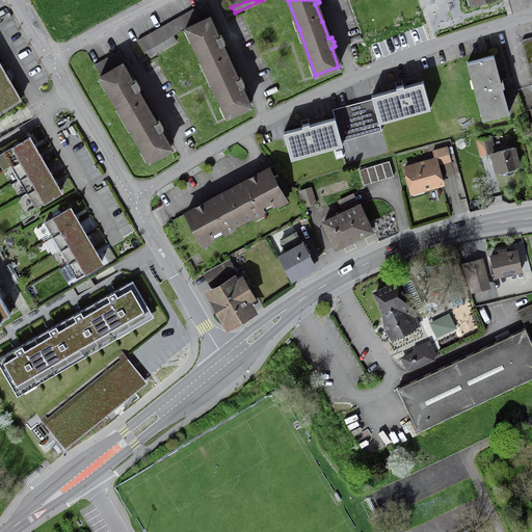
[(143,53),(211,15),(204,3),(137,41),(143,53)]
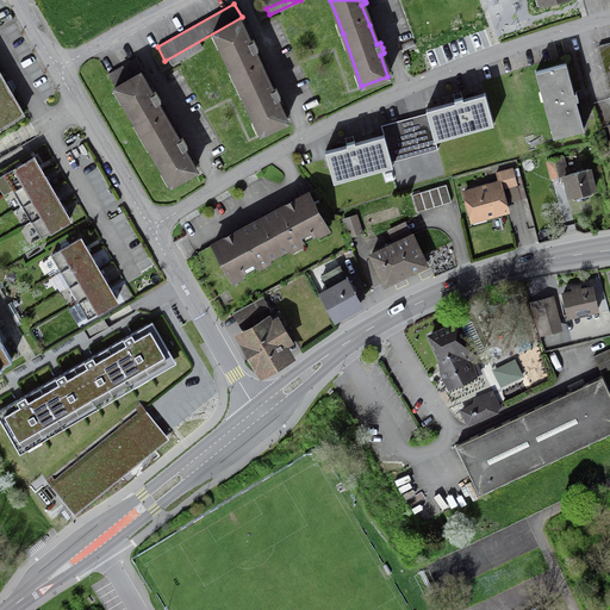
[(272,91),(262,72),(253,51),(257,50),(255,45),(253,41),(249,43),(238,22),(215,33),(237,82),(261,132),(286,122),(275,100),(280,98),(278,93),(275,88),(272,91)]
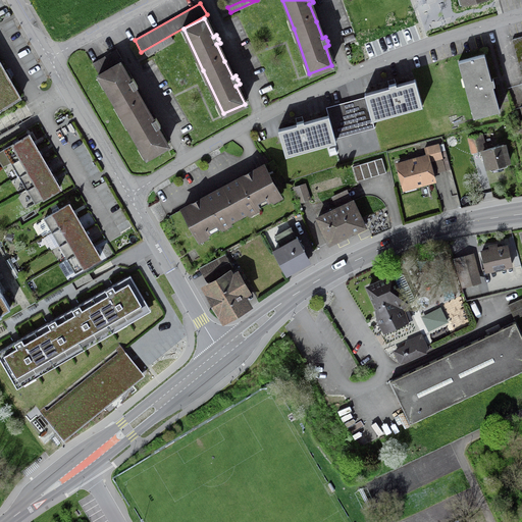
[(345,43),(354,40),(352,35),(343,38),(345,43)]
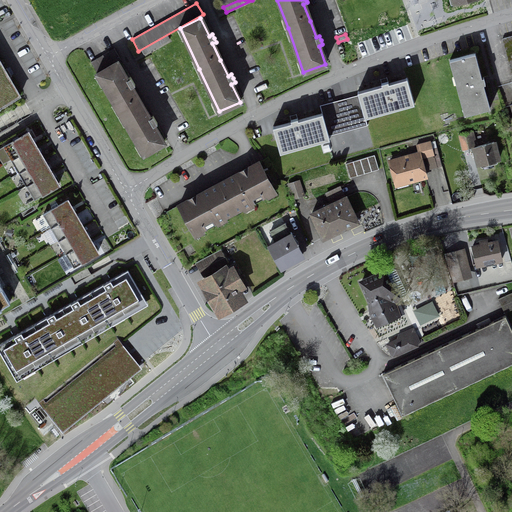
[(140,50),(143,55),(169,40),(166,35),(140,50)]
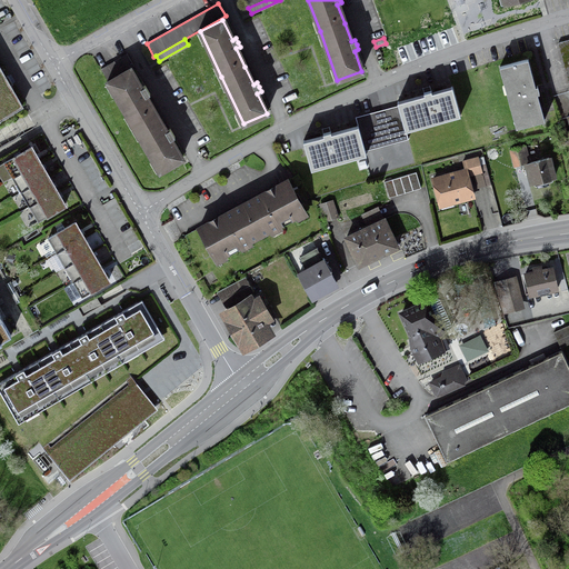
[(568,128),(568,40),(557,43),(568,86),(568,116),(566,118),(568,128)]
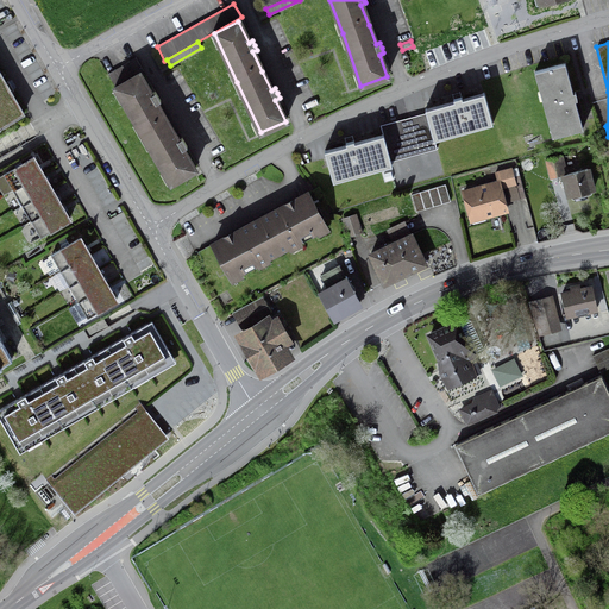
[(107,75),(115,88),(139,74),(143,73),(135,58),(107,75)]
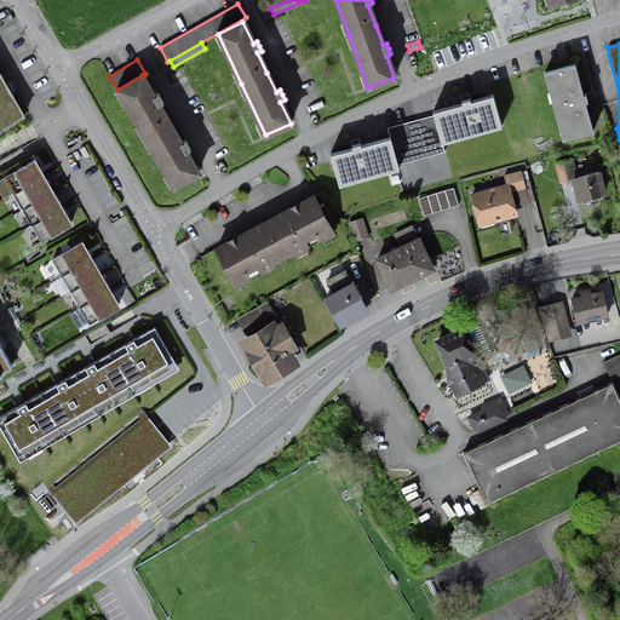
[(562,139),(592,131),(574,65),(544,74),(562,139)]
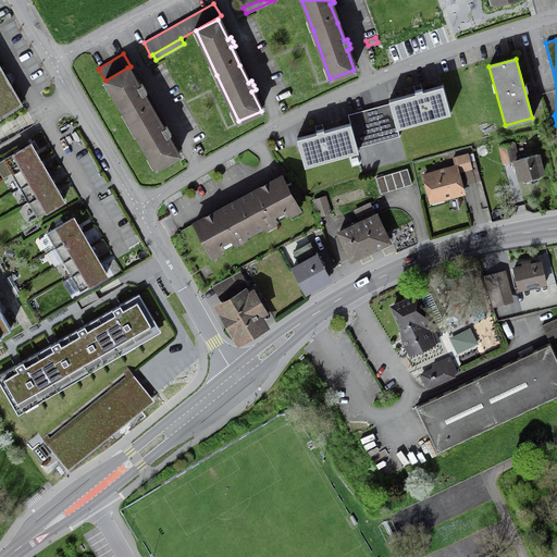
[(0,116),(22,103),(8,79),(0,66),(0,116)]
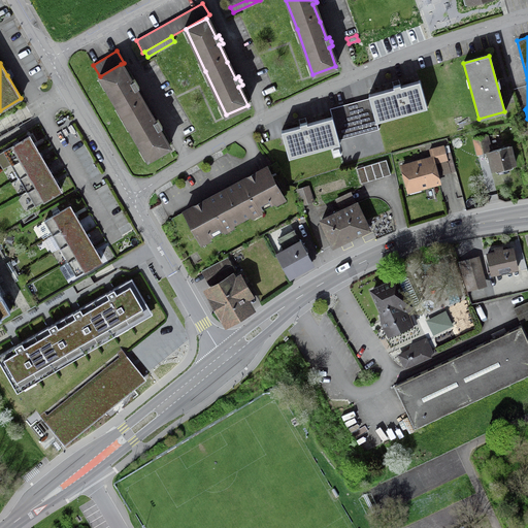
[(154,122),(144,106),(135,90),(138,88),(137,85),(134,79),(130,81),(121,64),(100,76),(124,118),(147,159),(168,146),(158,129),(162,127),(160,125),(157,120),(154,122)]
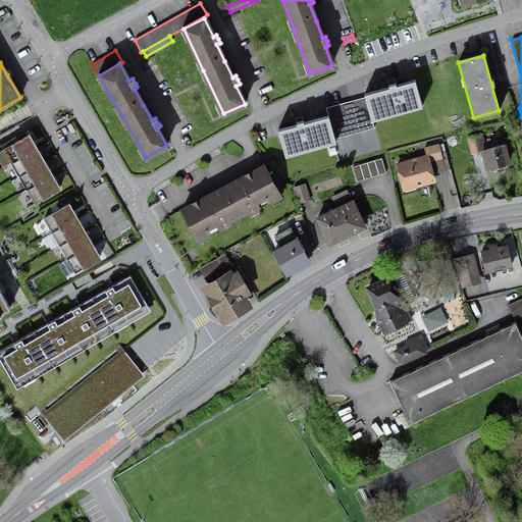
[(364,95),(365,97),(347,102),(325,108),(327,116),(303,123),(302,117),(299,117),(295,118),(297,124),(278,129),(285,156),(334,143),(334,140),(373,128),(371,120),(421,107),(414,81),(396,86),(394,80),(390,81),(387,82),(388,88),(364,95)]
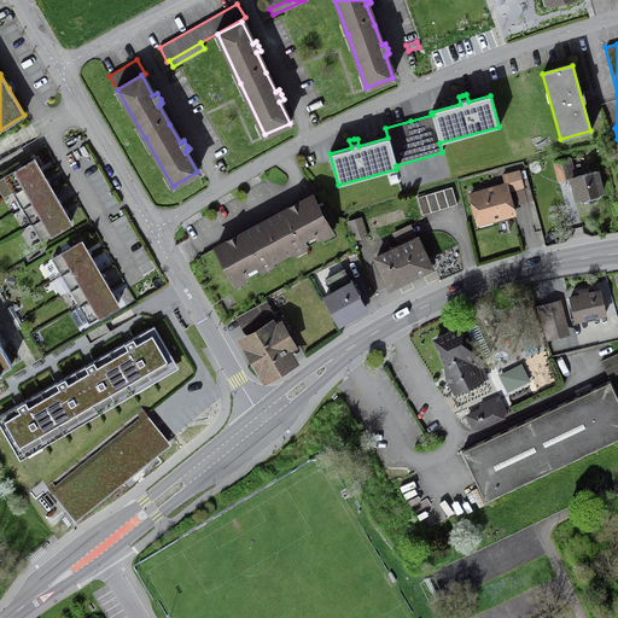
[(558,180),(572,176),(567,159),(554,163),(558,180)]
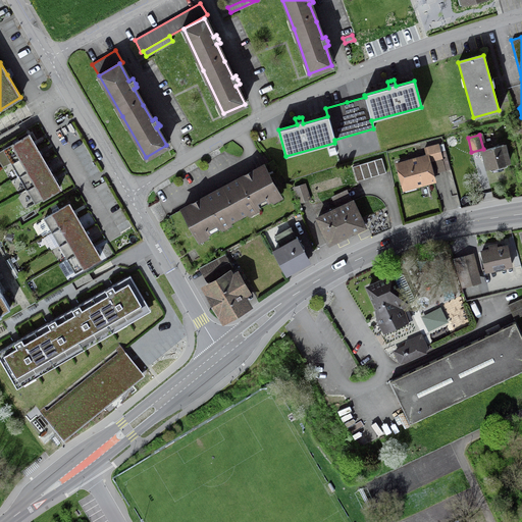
[(56,183),(53,176),(49,170),(45,163),(42,158),(38,150),(35,145),(30,137),(20,143),(19,140),(13,144),(14,146),(5,151),(13,164),(20,177),(29,191),(37,205),(46,199),(46,200),(52,197),(51,196),(60,191),(56,183)]
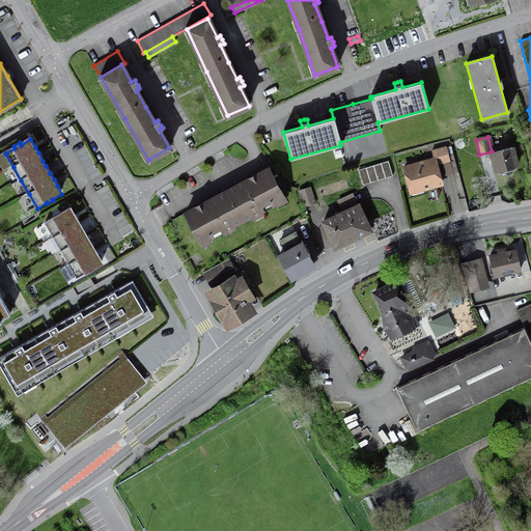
[(449,161),(445,147),(438,149),(442,163),(449,161)]
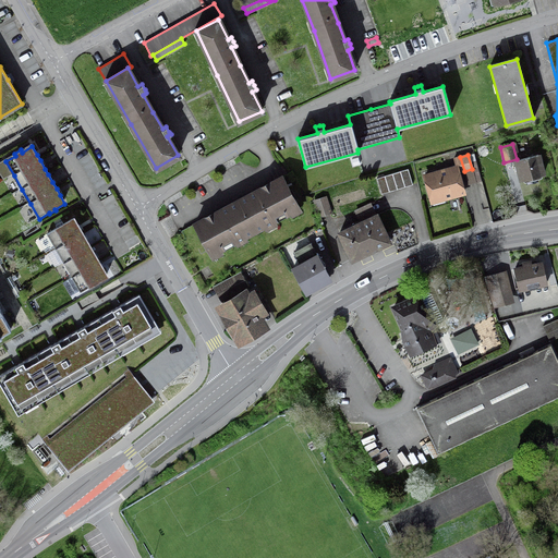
[(537,156),(516,161),(521,181),(543,174),(537,156)]
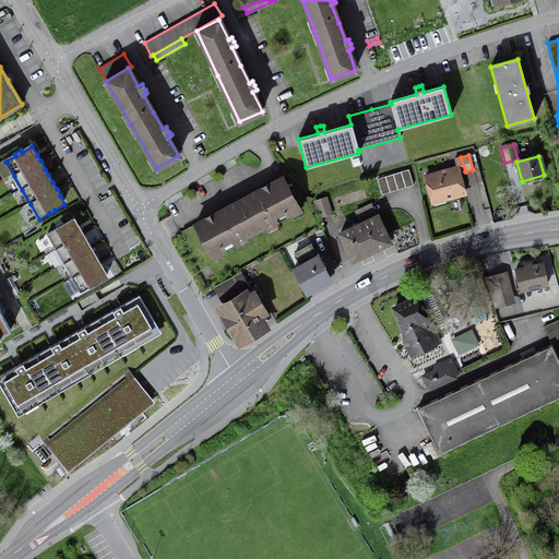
[(464,194),(456,168),(425,177),(432,203),(464,194)]
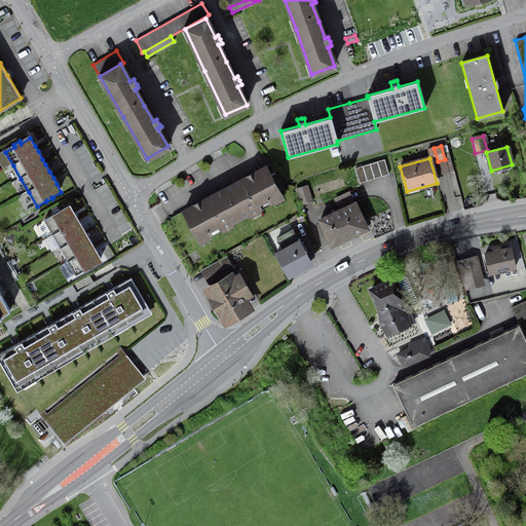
[(354,168),(359,184),(388,175),(384,160),(354,168)]
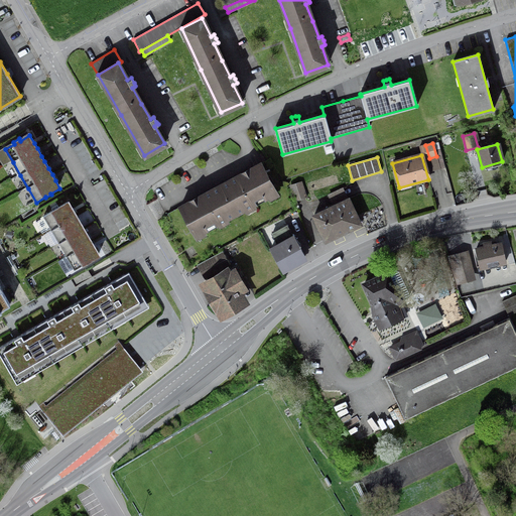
[(248,170),(220,185),(210,191),(167,214),(174,227),(186,221),(195,235),(235,214),(275,192),(260,164),(248,170)]
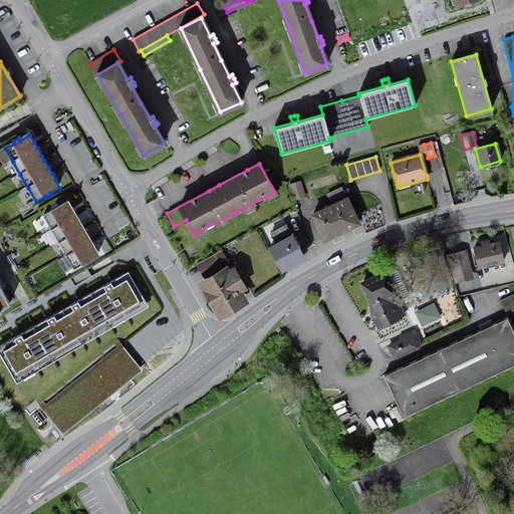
[(298,182),(289,185),(294,200),(303,197),(298,182)]
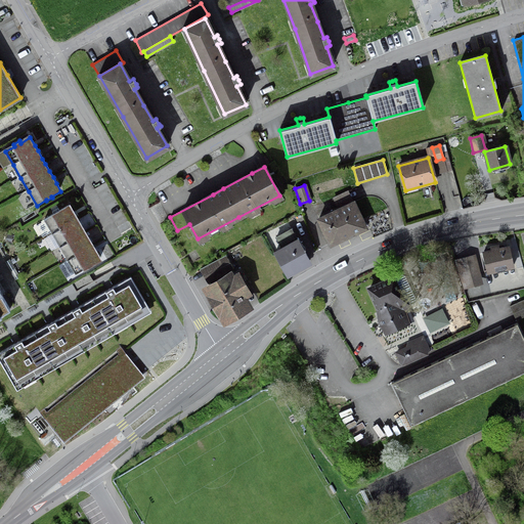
[(363,230),(364,227),(353,203),(318,219),(331,245),(331,242),(335,239),(336,242),(339,242),(363,230)]
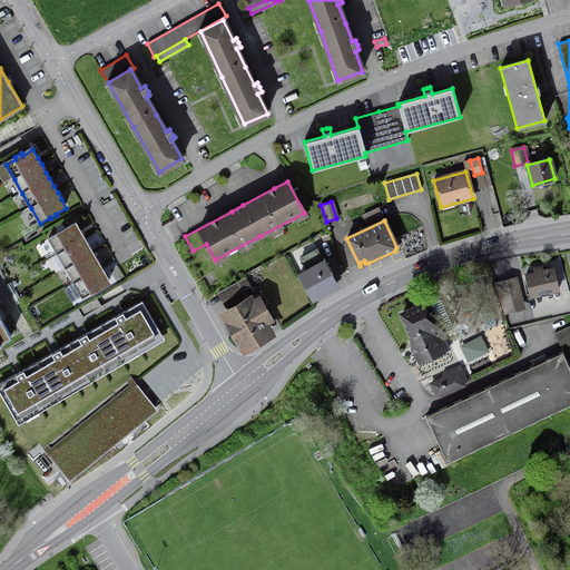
[(65,268),(72,283),(81,297),(91,292),(92,293),(98,290),(98,288),(108,282),(104,275),(99,267),(95,261),(91,253),(87,246),(82,238),(78,232),(74,224),(64,229),(62,227),(56,231),(58,233),(47,239),(56,254),(65,268)]
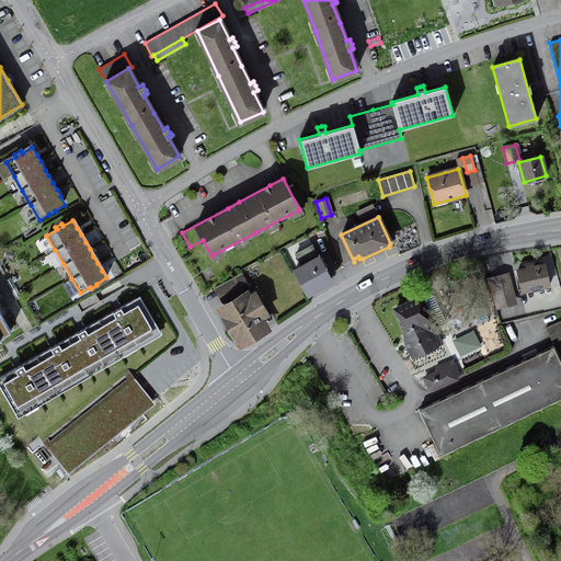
[(294,272),(306,294),(331,279),(319,258),(318,259),(311,245),(295,254),(302,266),(294,272)]
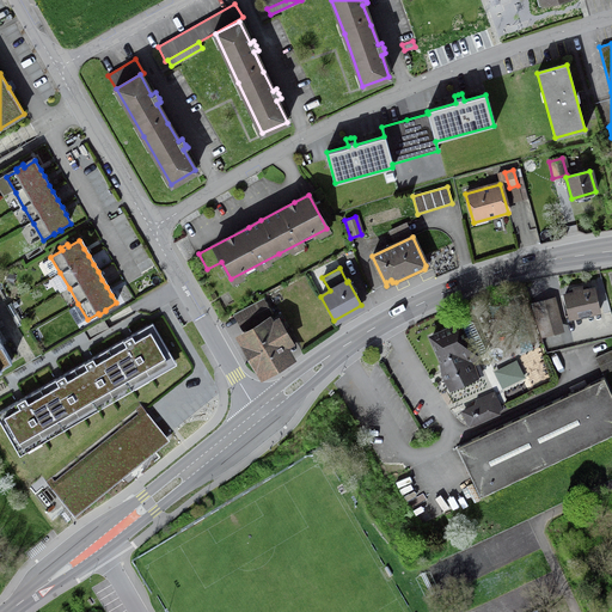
[(574,294),(564,297),(569,318),(599,311),(594,289),(582,292),(581,287),(573,289),(574,294)]
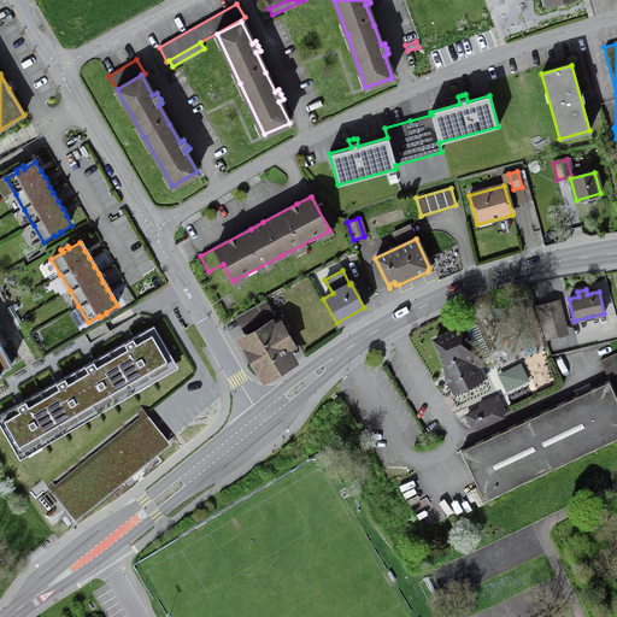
[(560,319),(556,301),(541,305),(546,323),(560,319)]
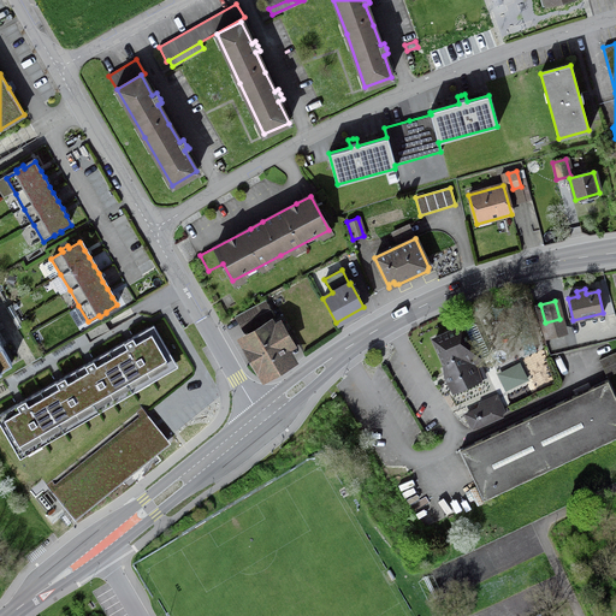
[(243,332),(261,323),(258,315),(267,311),(262,302),(235,317),(243,332)]
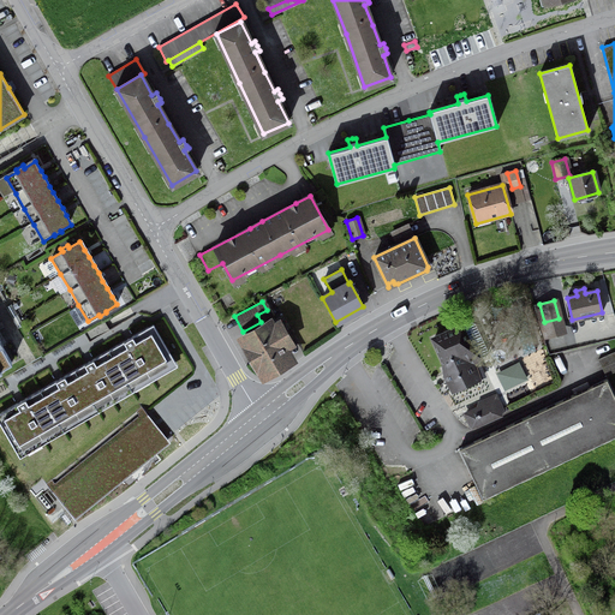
[(5,309),(17,329),(23,326),(11,305),(5,309)]
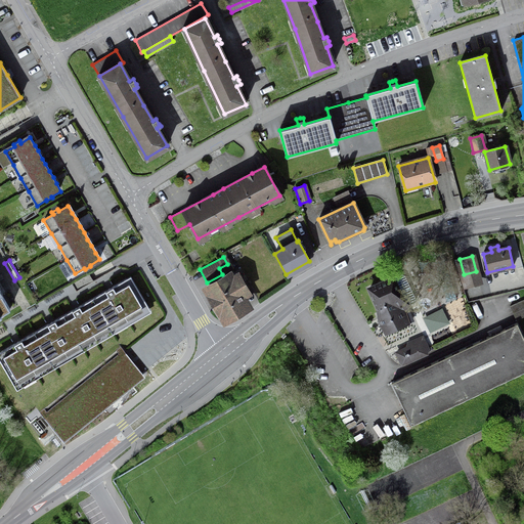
[(378,322),(385,335),(410,321),(404,310),(408,306),(409,304),(413,302),(416,299),(404,274),(401,273),(395,275),(393,273),(367,286),(377,307),(378,322)]
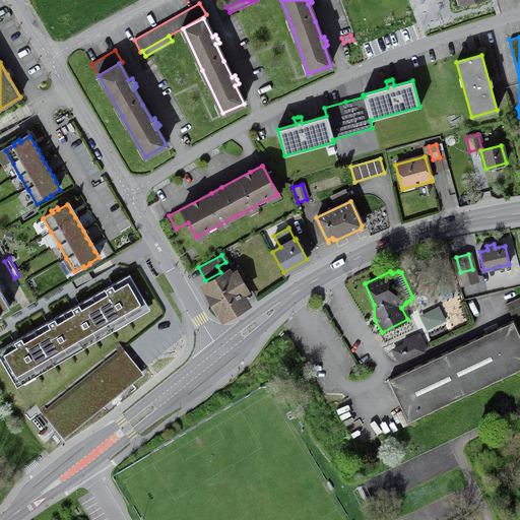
[(96,294),(118,331),(151,311),(131,274),(96,294)]
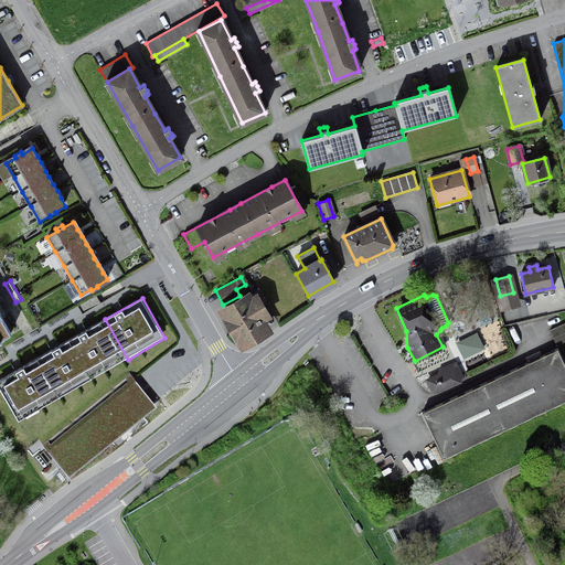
[(258,318),(265,315),(255,300),(249,304),(247,299),(224,312),(242,343),(265,330),(258,318)]
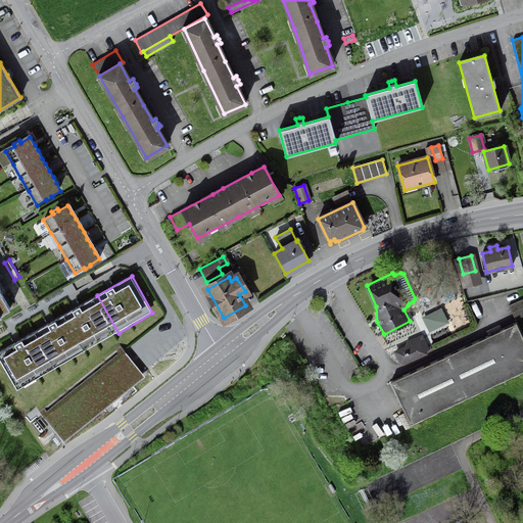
[(0,317),(1,317),(0,315),(9,310),(1,294),(2,293),(0,290),(0,317)]
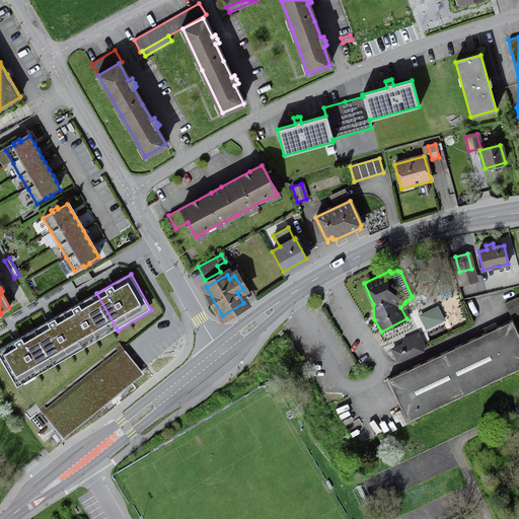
[(96,293),(63,312),(84,350),(118,330),(96,293)]
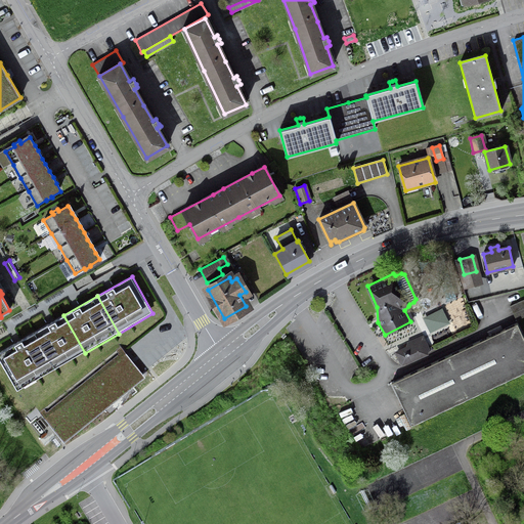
[(523,316),(523,302),(523,301),(509,307),(516,321),(523,316)]
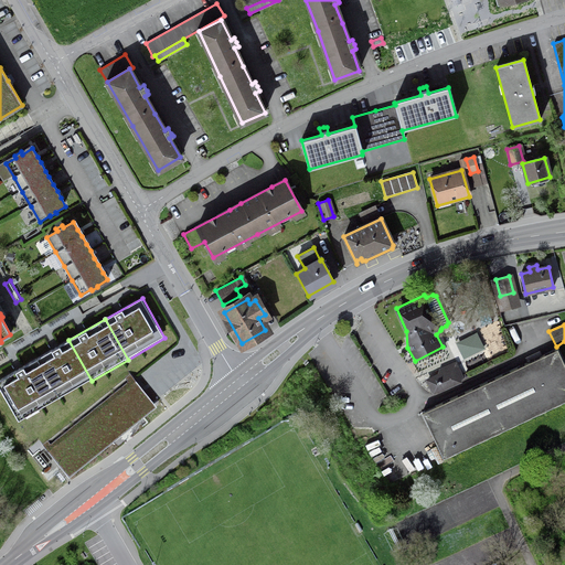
[(54,402),(92,381),(68,340),(31,361),(54,402)]
